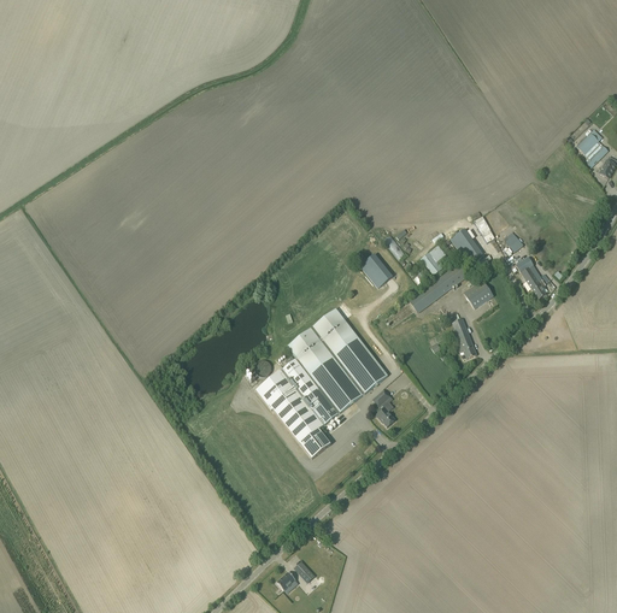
[(575,146),(585,153),(601,136),(593,128),(575,146)]
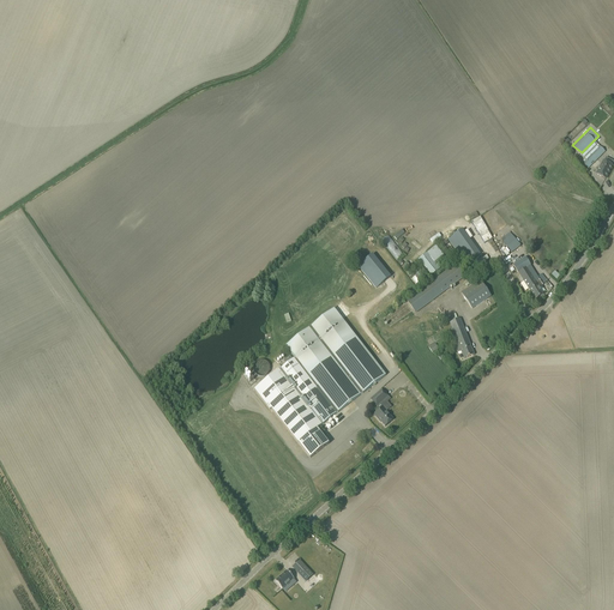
[(579,158),(584,162),(588,165),(605,149),(600,143),(587,156),(584,153),(579,158)]
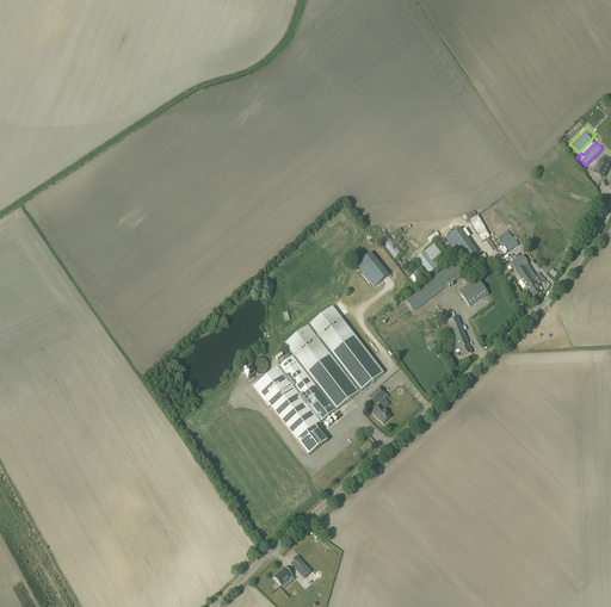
[(600,158),(593,171),(603,175),(610,162),(600,158)]
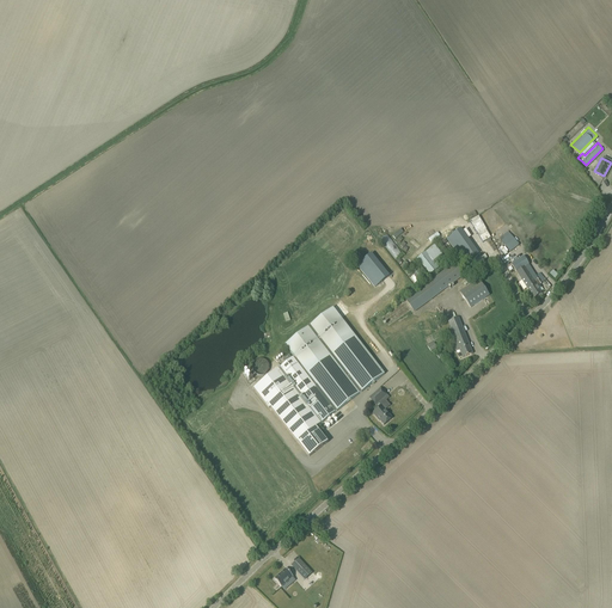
[(479,212),(471,216),(482,239),(491,234),(479,212)]
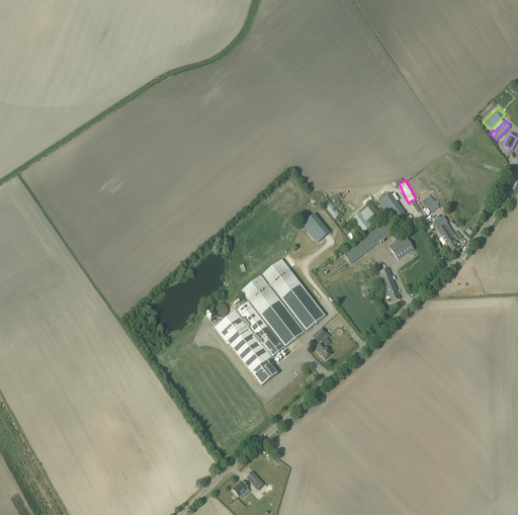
[(395,188),(378,198),(389,215),(394,211),(397,217),(406,211),(394,192),(397,190),(395,188)]
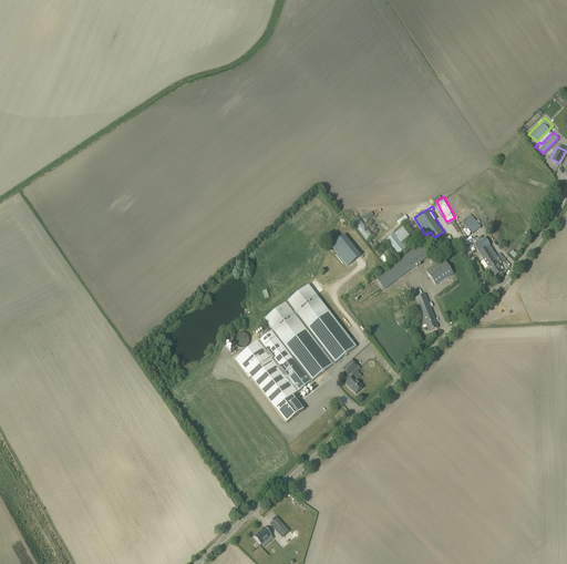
[(366,237),(372,232),(359,214),(352,218),(366,237)]
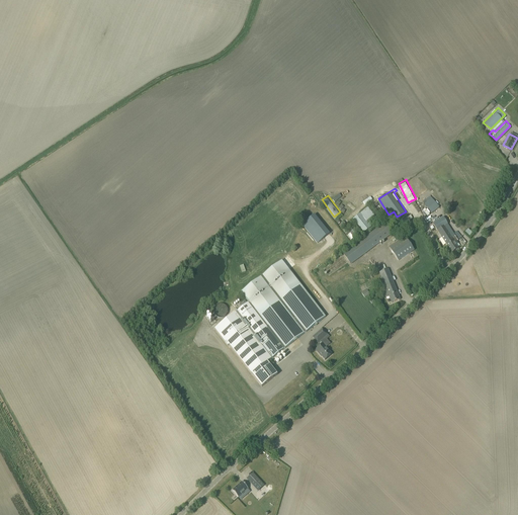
[(432,195),(427,199),(433,207),(438,204),(432,195)]
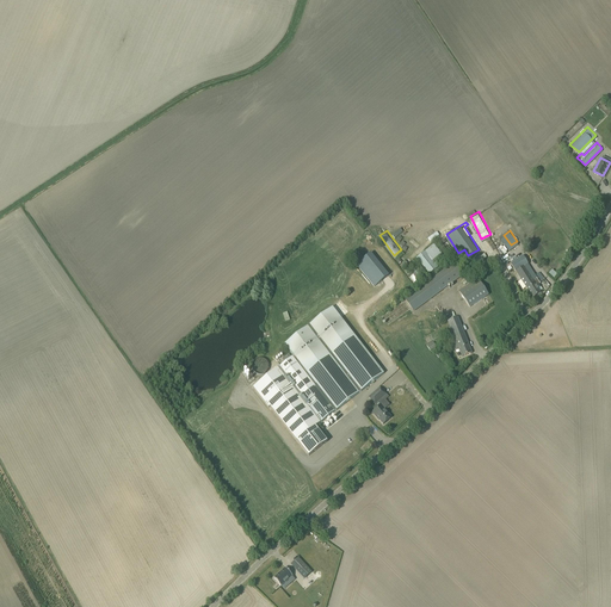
[(432,258),(442,249),(433,240),(425,248),(432,258)]
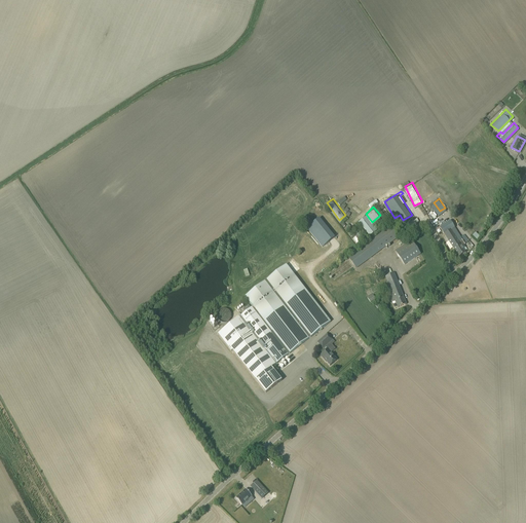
[(306,225),(322,245),(334,234),(318,215),(306,225)]
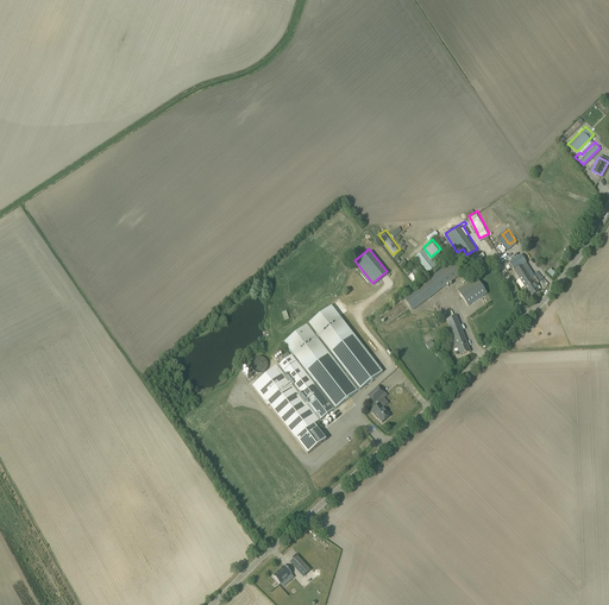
[(528,289),(531,294),(539,289),(534,282),(539,279),(520,252),(508,259),(523,284),(527,290),(528,289)]
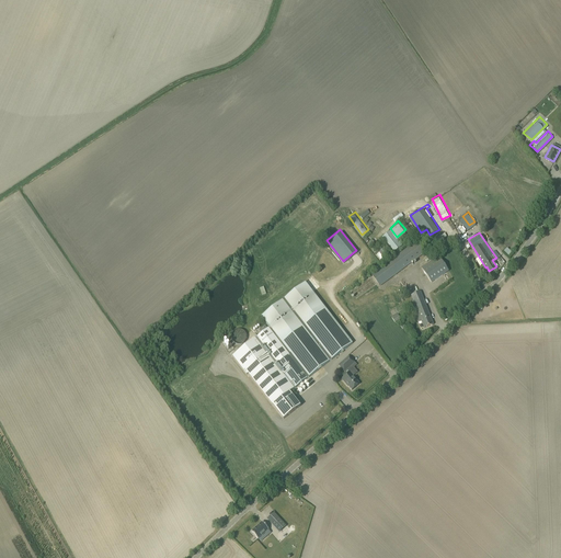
[(370,272),(379,284),(426,249),(418,237),(370,272)]
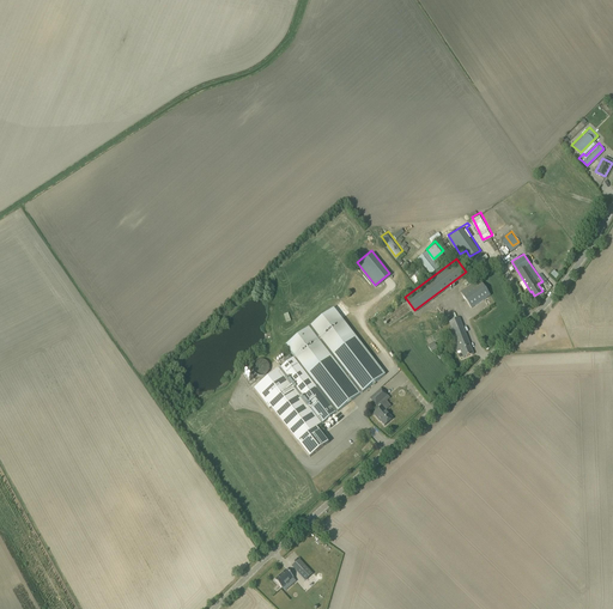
[(411,273),(414,278),(424,270),(420,266),(411,273)]
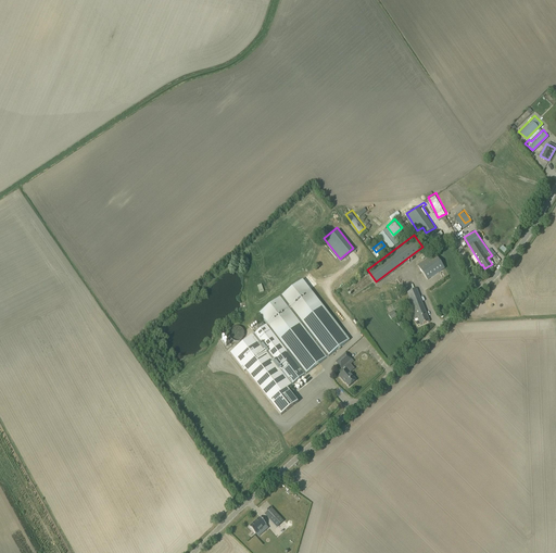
[(317,249),(320,253),(326,248),(323,243),(317,249)]
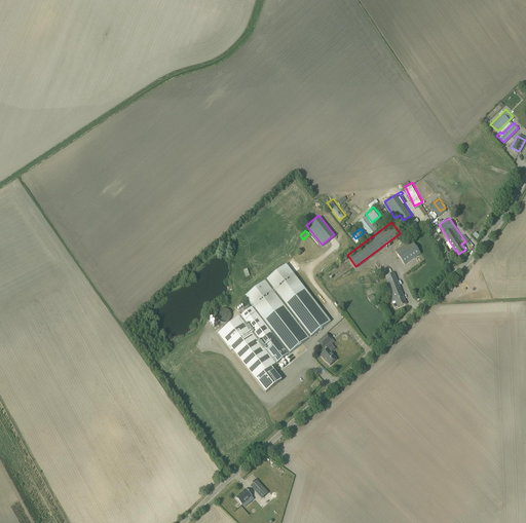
[(314,248),(318,244),(312,236),(308,240),(314,248)]
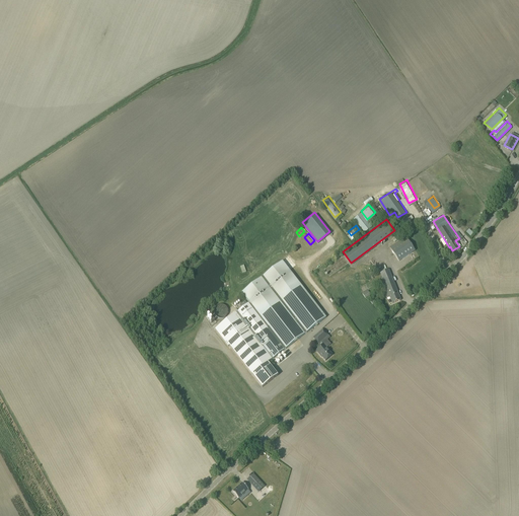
[(389,244),(398,259),(415,247),(405,233),(389,244)]
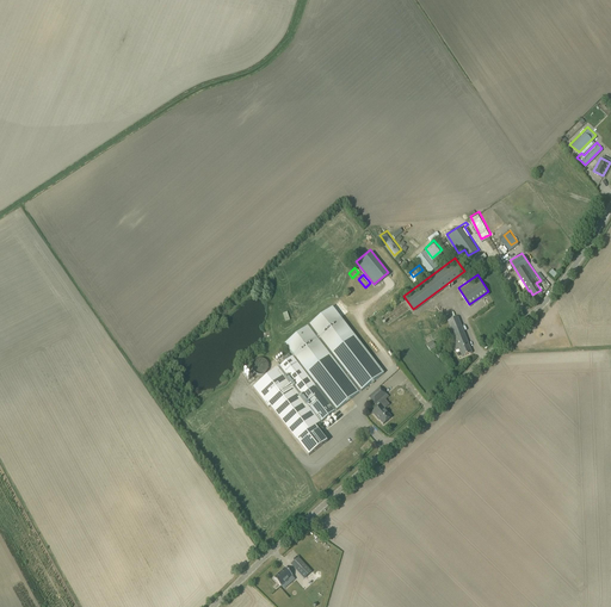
[(390,299),(399,292),(396,289),(388,296),(390,299)]
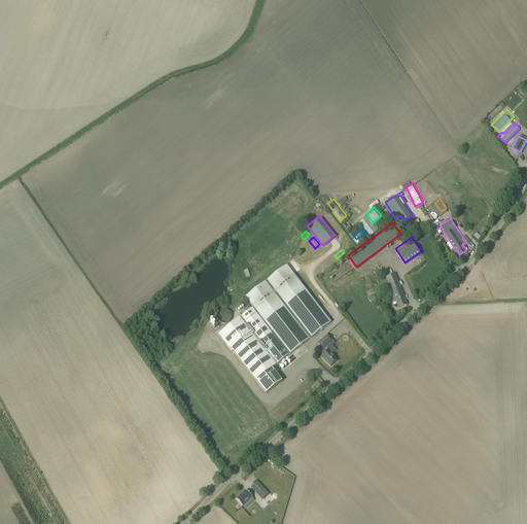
[(347,256),(328,270),(335,278),(353,265),(347,256)]
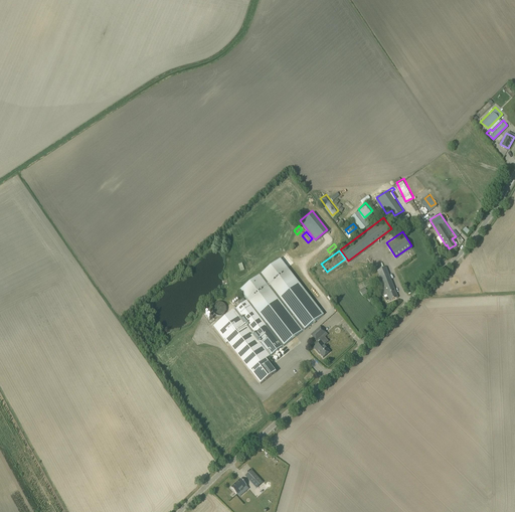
[(267,357),(324,313),(322,310),(323,309),(321,306),(320,308),(280,257),(239,288),(247,298),(213,324),(226,341),(227,340),(261,382),(277,369),(267,357)]
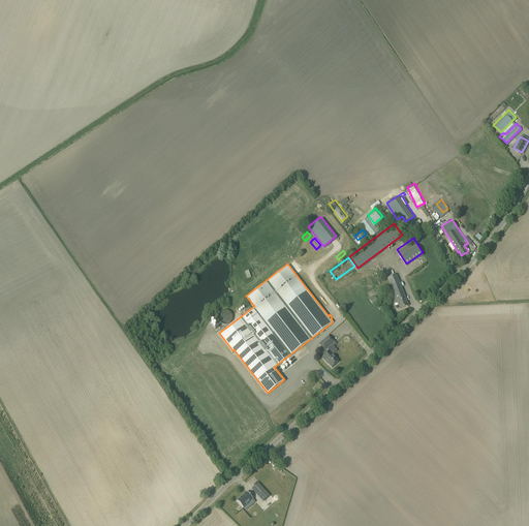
[(394,292),(390,295),(392,297),(394,302),(397,300),(400,307),(408,304),(396,272),(386,276),(394,292)]
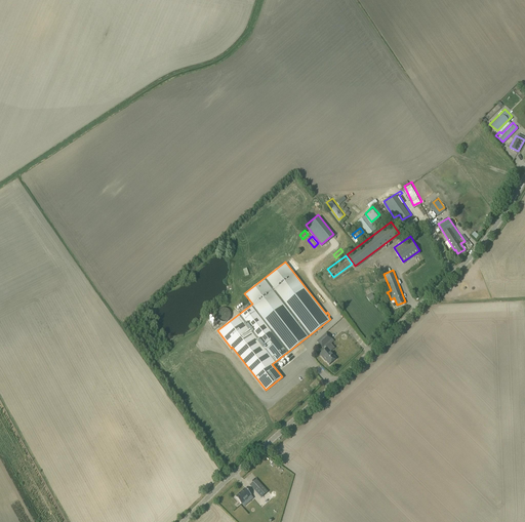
[(230,312),(230,311),(230,310),(229,309),(228,308),(227,307),(226,306),(225,306),(224,306),(221,306),(220,306),(219,307),(218,308),(217,308),(216,310),(216,311),(216,312),(216,313),(216,315),(217,316),(217,317),(218,318),(219,318),(220,319),(223,319),(224,319),(226,319),(227,318),(228,317),(229,316),(229,315),(230,314),(230,312)]
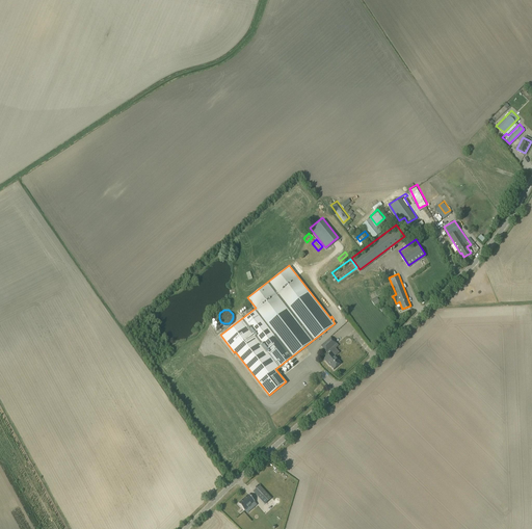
[(321,344),(326,350),(337,341),(330,335),(321,344)]
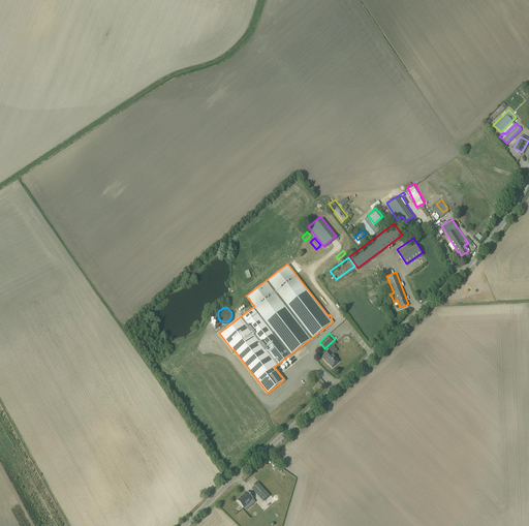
[(333,352),(334,351),(330,348),(328,350),(322,354),(327,360),(332,365),(339,359),(333,352)]
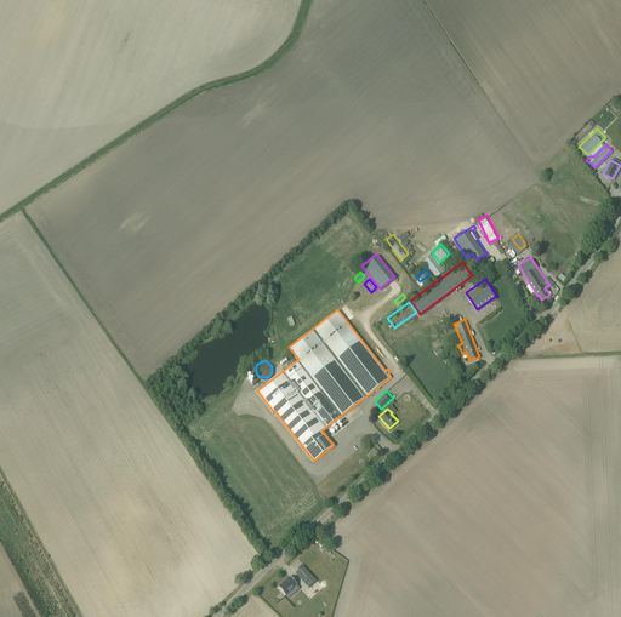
[(315,552),(306,559),(312,566),(322,558),(315,552)]
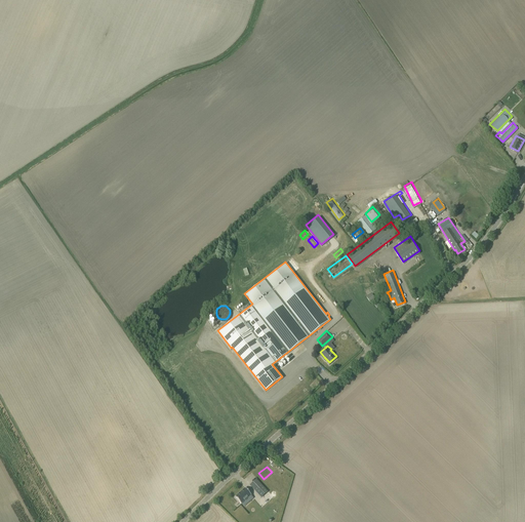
[(260,481),(253,487),(261,495),(268,489),(260,481)]
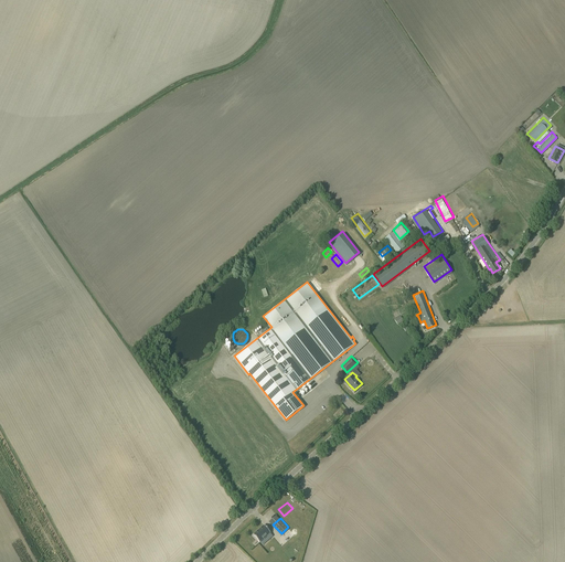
[(257,529),(253,532),(259,540),(270,530),(264,522),(257,529)]
